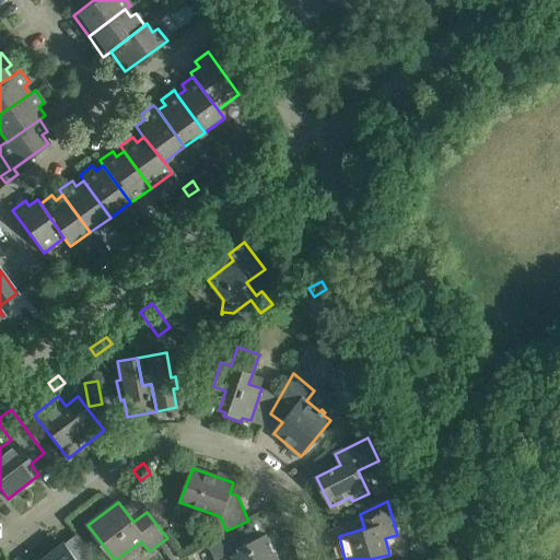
[(238,547),(232,532),(212,541),(207,544),(214,559),(224,559),(232,557),(233,559),(276,559),(278,559),(266,534),(238,547)]
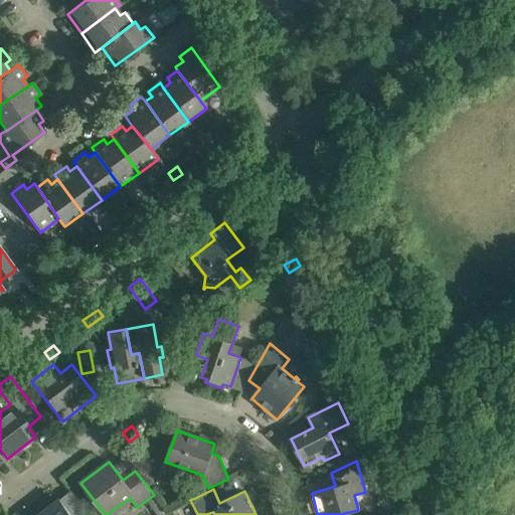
[(59,500),(39,514),(90,514),(79,501),(71,491),(59,500)]
